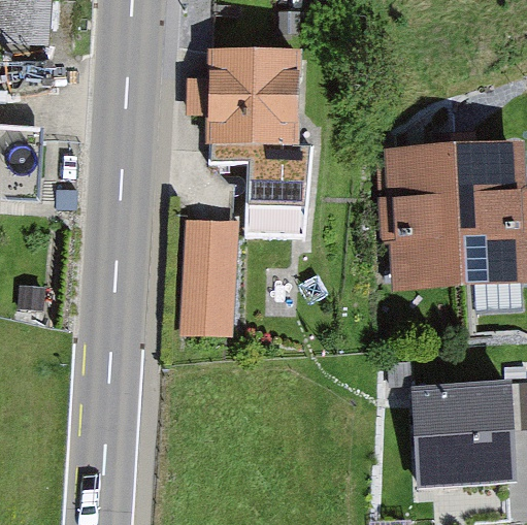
[(0,0),(0,41),(52,45),(54,0),(0,0)]
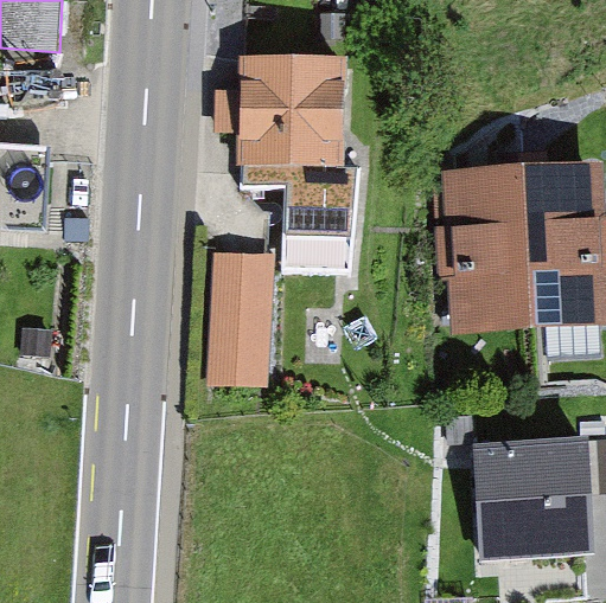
[(345,13),(323,12),(323,36),(345,36),(345,13)]
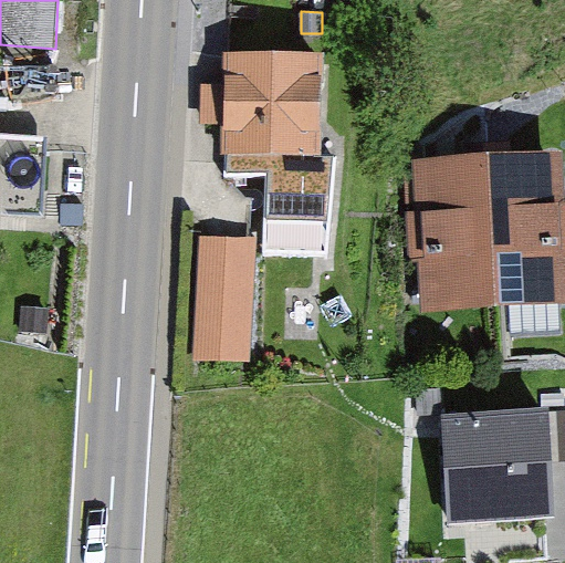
[(314,155),(318,58),(230,54),(229,83),(202,82),(201,123),(227,124),(225,176),(264,177),(262,251),(334,254),(338,156),(314,155)]
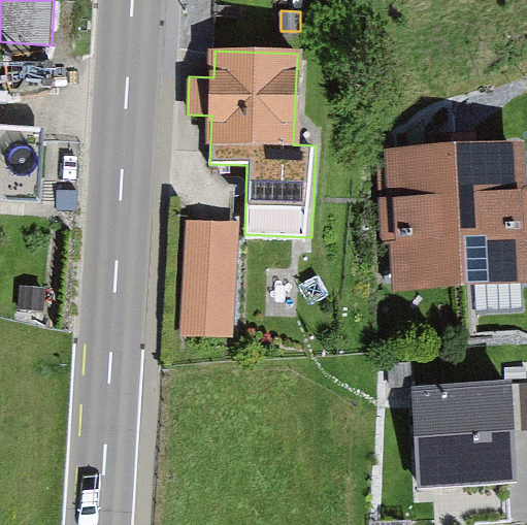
[(39,127),(0,125),(0,195),(38,196),(39,127)]
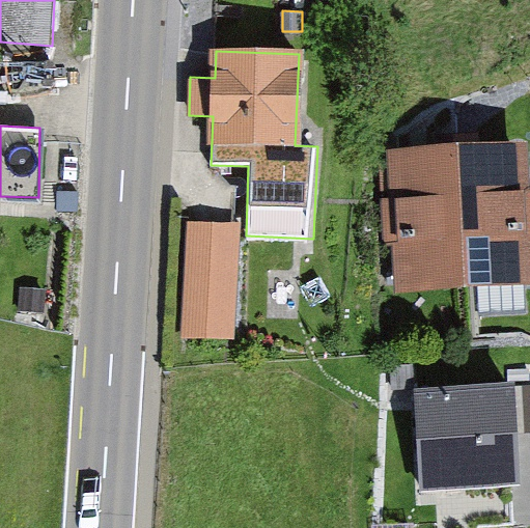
[(529,137),(458,142),(466,282),(529,278),(529,137)]
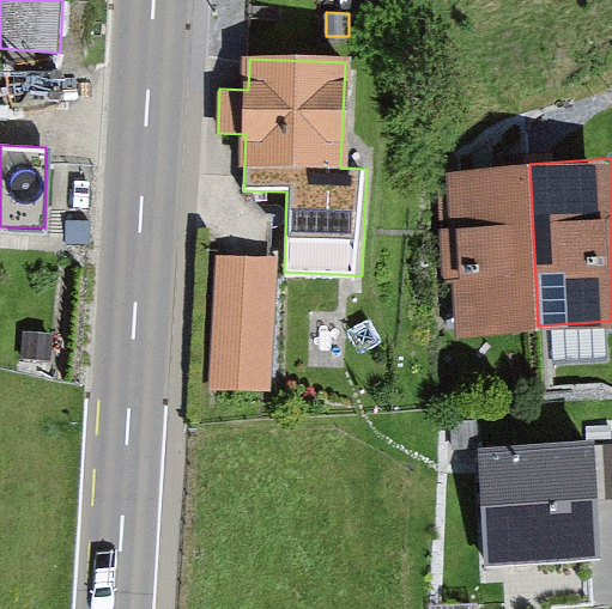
[(538,326),(529,164),(447,169),(455,330),(538,326)]
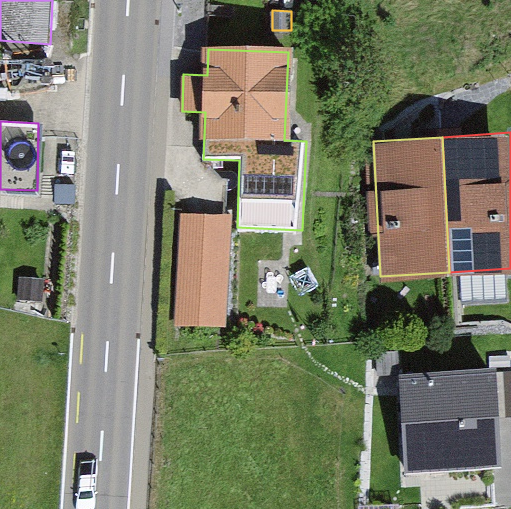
[(232,214),(182,212),(181,317),(225,317),(232,214)]
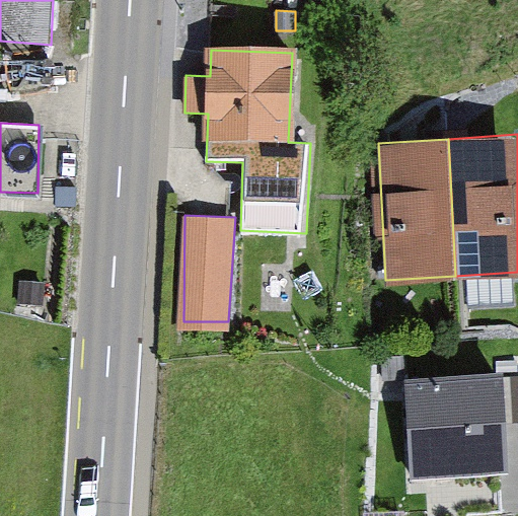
[(44,282),(18,281),(17,302),(43,303),(44,282)]
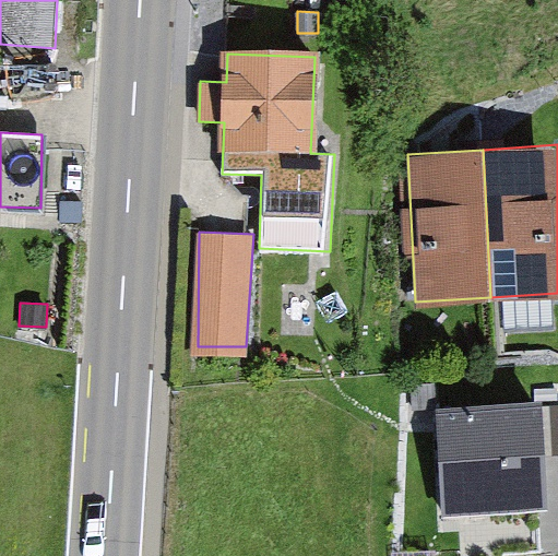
[(542,402),(439,406),(443,513),(462,512),(539,509),(546,509),(542,402)]
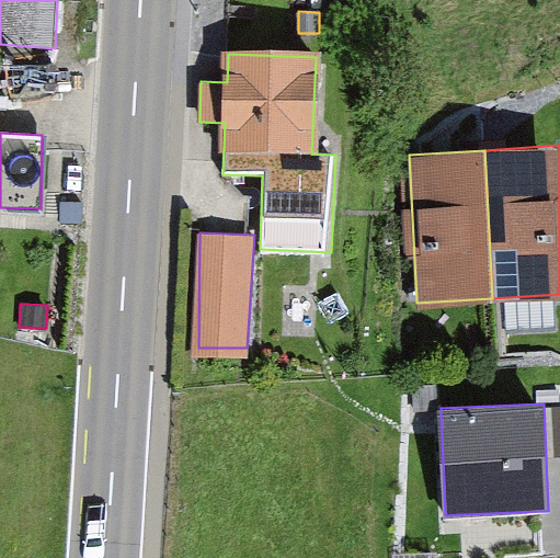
[(544,551),(541,511),(464,514),(465,555),(544,551)]
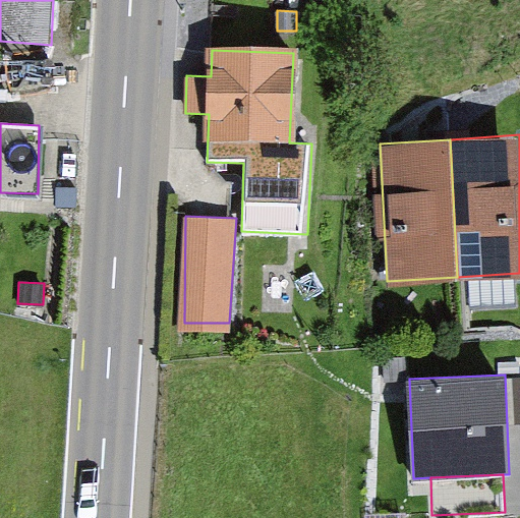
All buildings are outlined.
